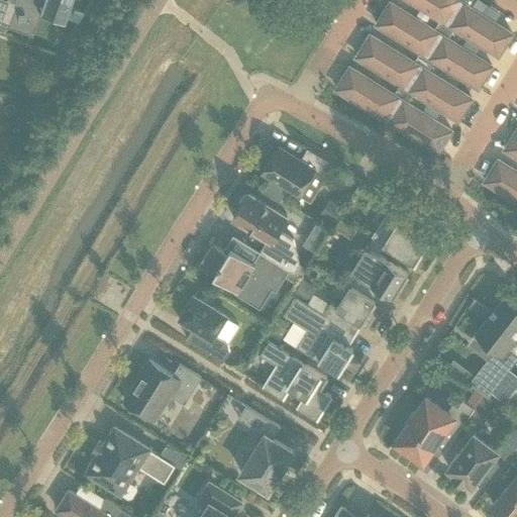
[(4,35),(8,24),(16,0),(0,0),(0,28),(4,30),(2,34),(4,35)]
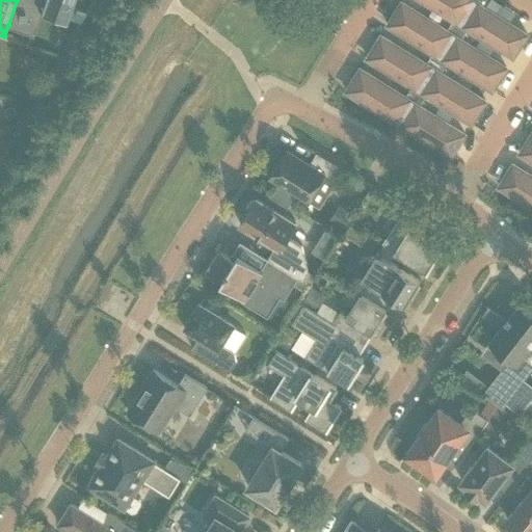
[(17,0),(8,25),(31,33),(41,9),(40,9),(42,0),(17,0)]
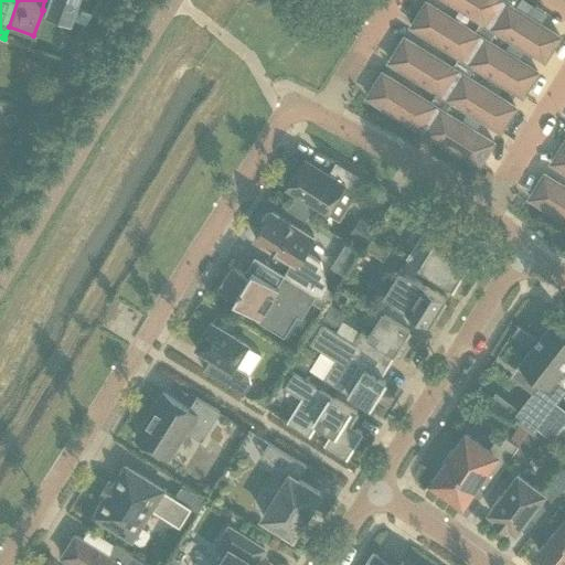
[(44,0),(42,10),(43,10),(67,19),(74,0),(44,0)]
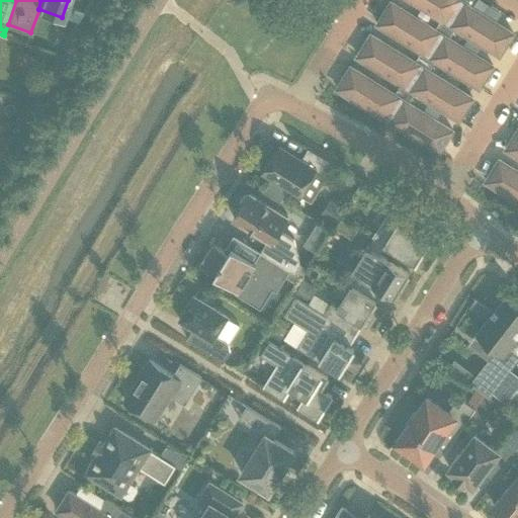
[(409,0),(441,19),(448,24),(462,0),(409,0)]
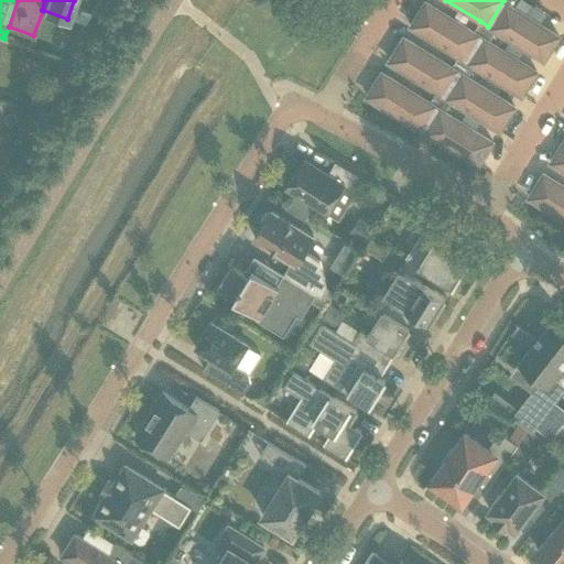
[(510,7),(514,0),(503,0),(488,26),(496,31),(543,61),(559,36),(510,7)]
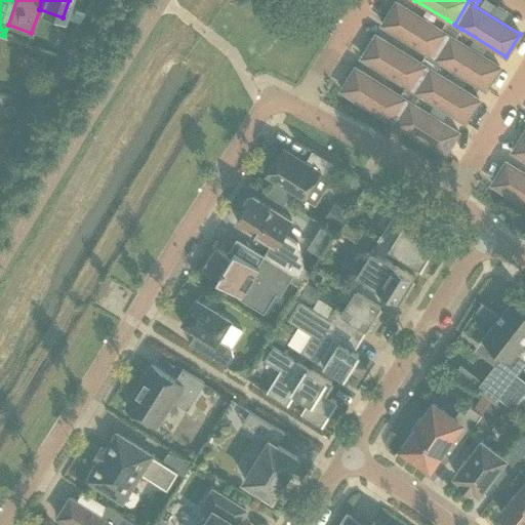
[(447,19),(441,31),(396,3),(382,25),(427,52),(434,57),(454,25),(447,19)]
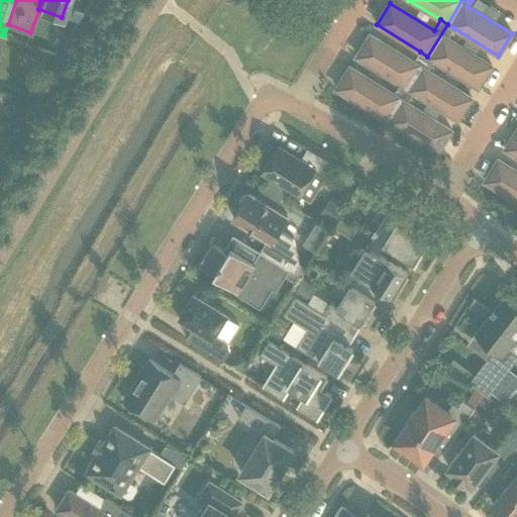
[(447,38),(454,28),(447,24),(427,57),(434,61),(478,88),(492,66),(447,38)]
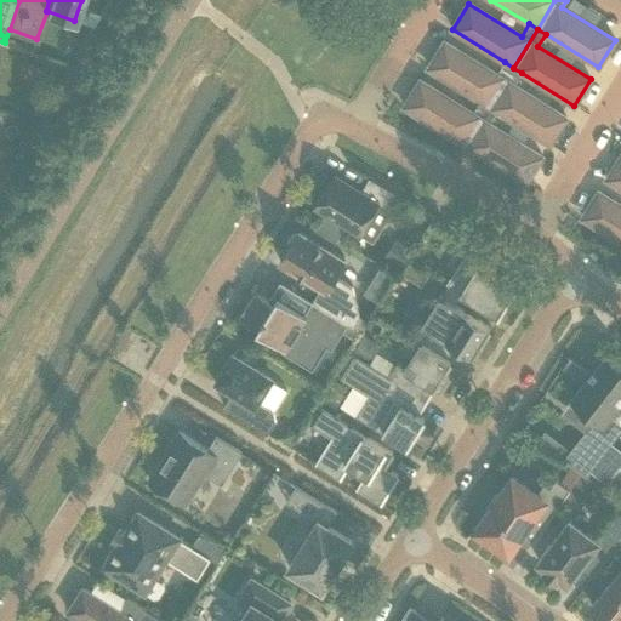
[(505,62),(497,75),(444,43),(428,68),(480,102),(489,107),(513,68),(505,62)]
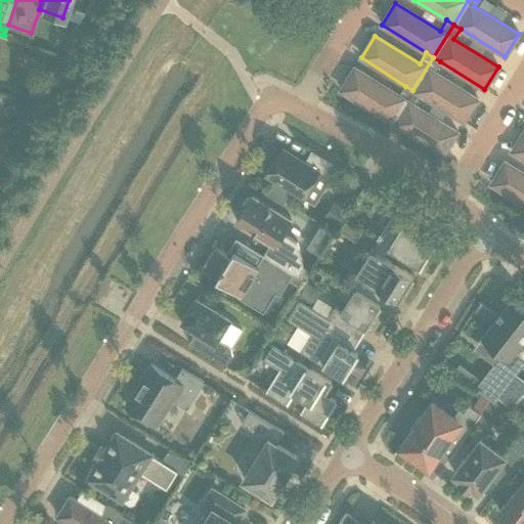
[(433,72),(440,61),(433,57),(412,90),(420,94),(464,122),(478,99),(433,72)]
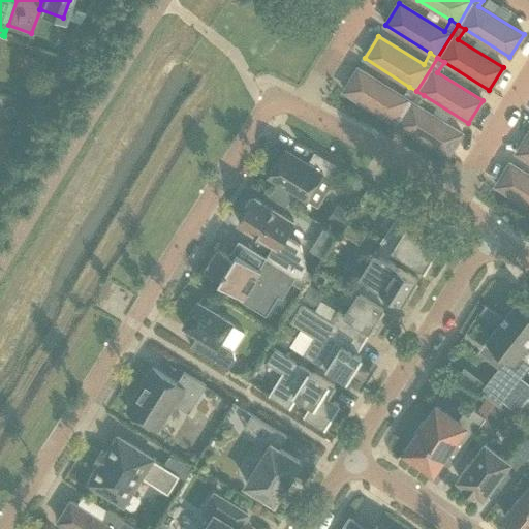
[(409,87),(403,97),(358,69),(344,91),(396,124),(416,91),(409,87)]
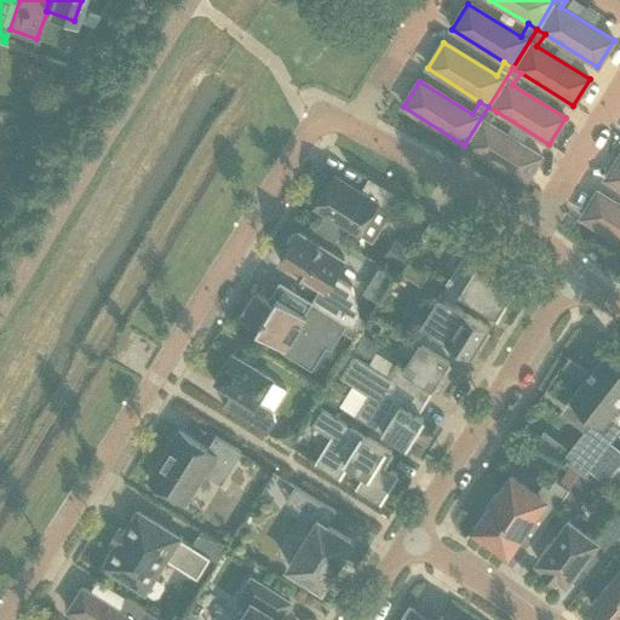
[(488,124),(497,112),(488,107),(464,145),(524,183),(541,156),(488,124)]
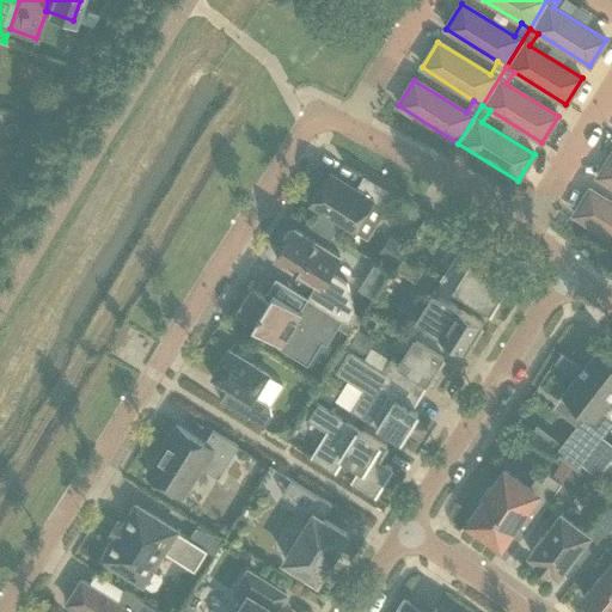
[(611,153),(598,177),(611,185),(611,153)]
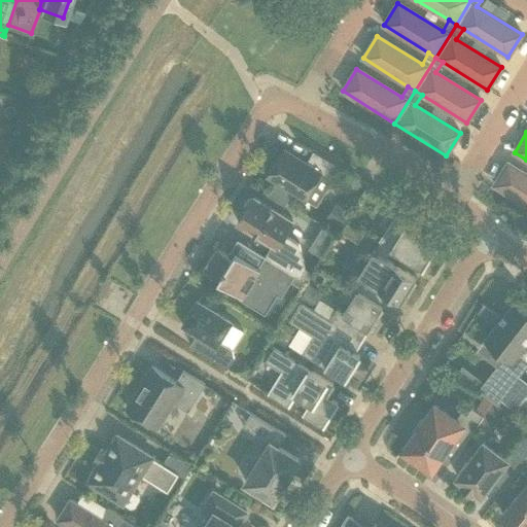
[(313,151),(306,163),(283,148),(267,176),(305,199),(320,174),(326,177),(335,165),(313,151)]
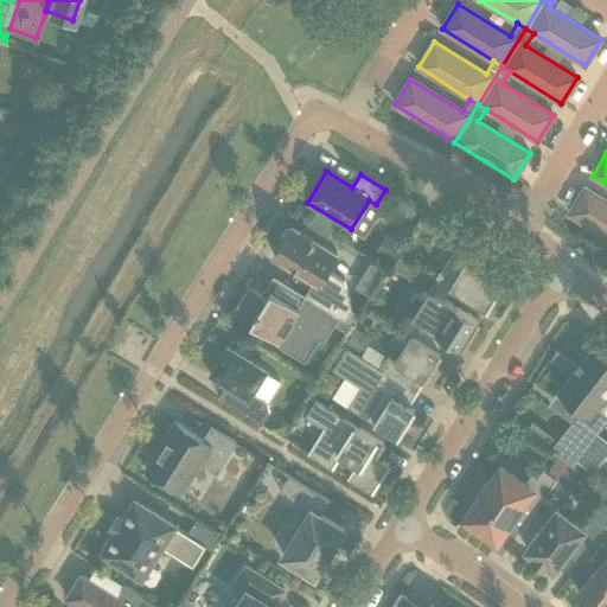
[(606,202),(585,187),(569,213),(606,237),(606,202)]
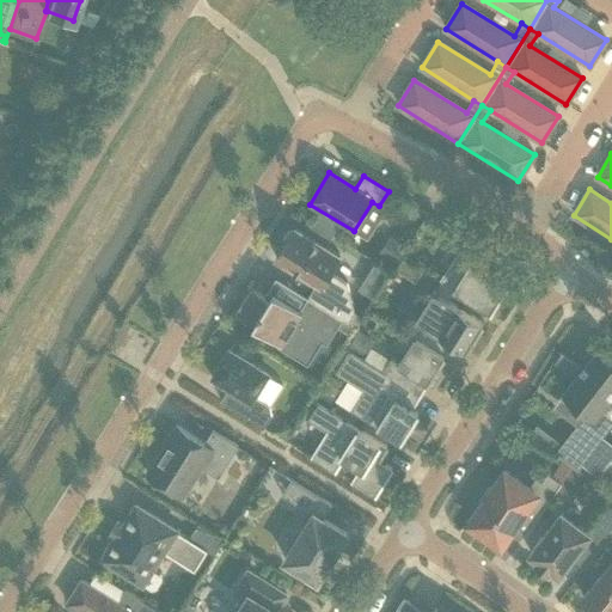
[(329,273),(340,256),(294,228),(293,231),(287,232),(282,242),(283,246),(275,258),(316,283),(307,298),(353,326),(356,329),(363,318),(354,313),(347,283),(329,273)]
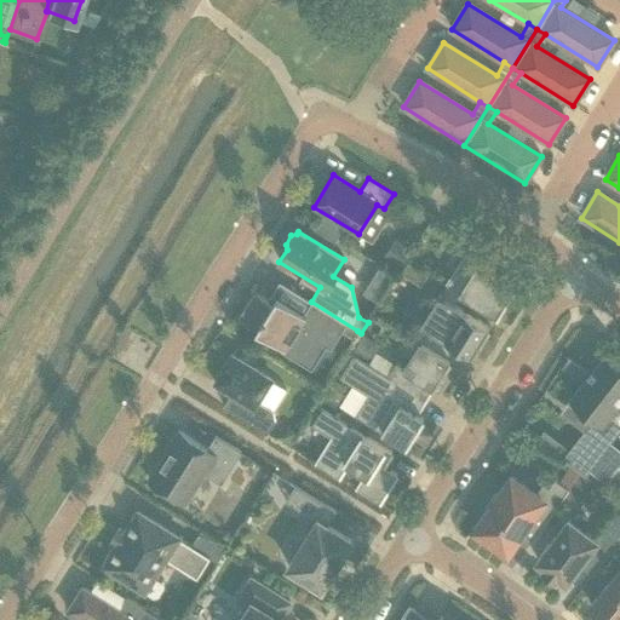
[(396,269),(411,246),(396,237),(383,260),(396,269)]
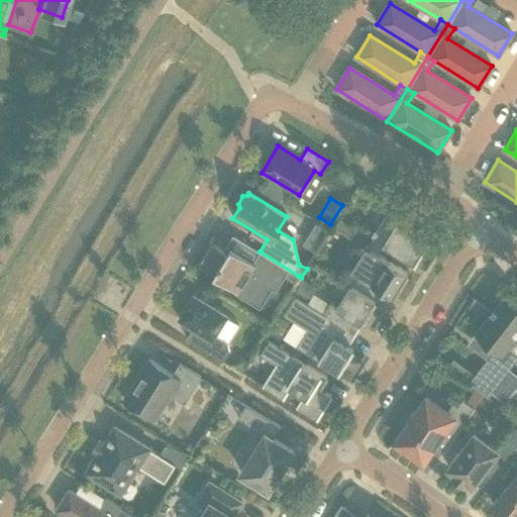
[(417,232),(424,221),(395,203),(373,238),(413,264),(428,239),(417,232)]
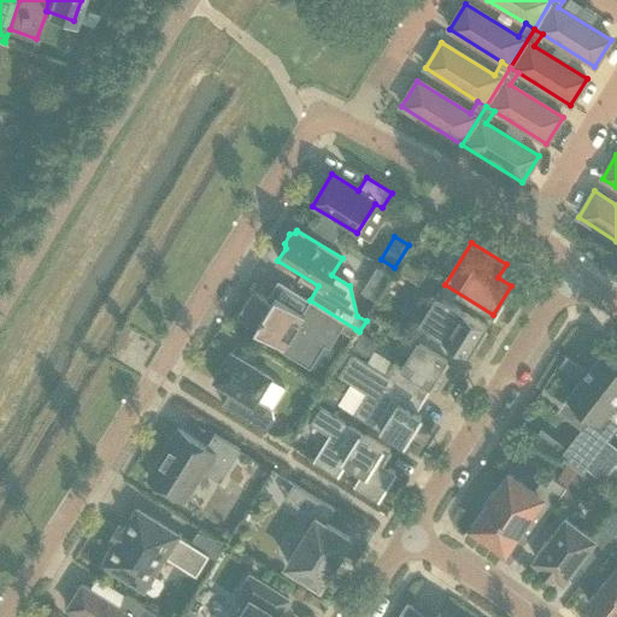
[(412,246),(404,259),(417,268),(422,259),(421,251),(412,246)]
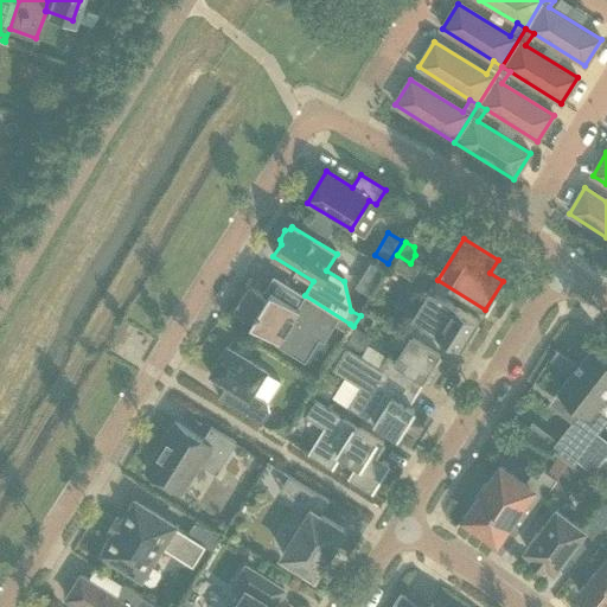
[(371,261),(363,274),(376,282),(384,269),(371,261)]
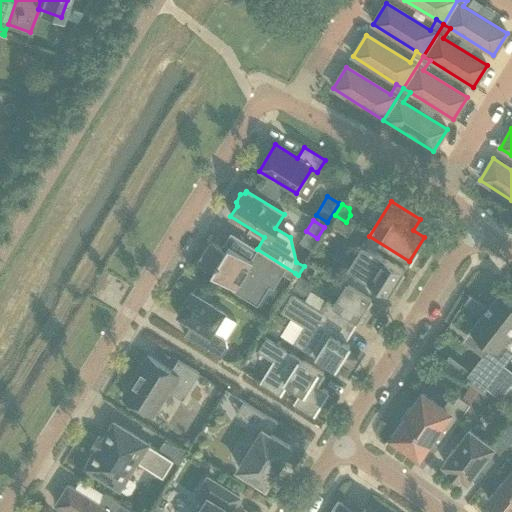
[(342,239),(349,227),(337,220),(330,231),(342,239)]
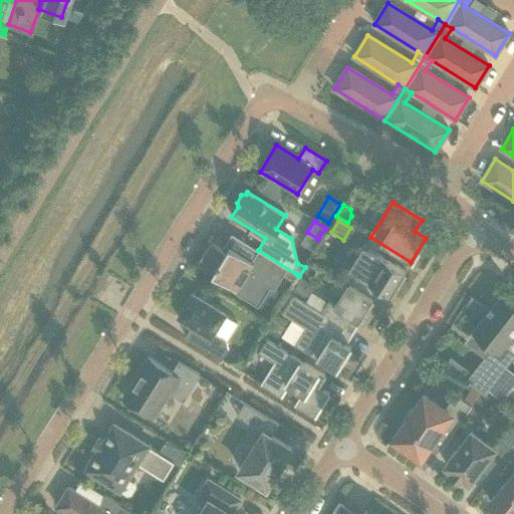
[(229,246),(226,251),(211,242),(197,264),(235,288),(233,291),(248,300),(260,281),(274,289),(281,279),(290,284),(296,274),(258,250),(252,260),(229,246)]
